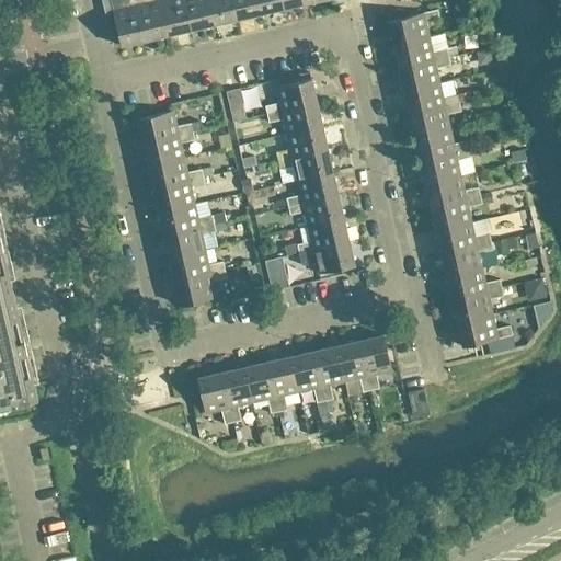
[(135,0),(110,0),(121,45),(145,39),(135,0)]
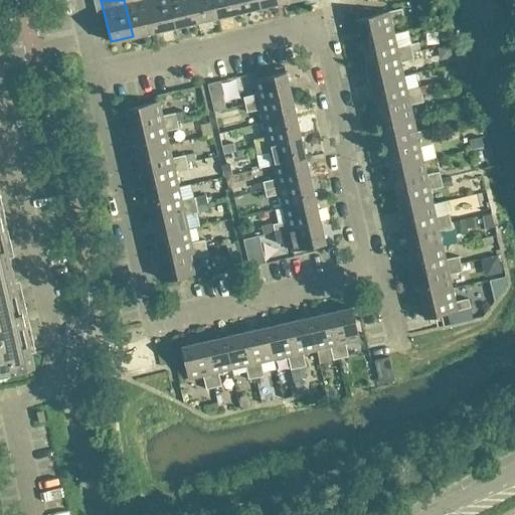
[(124,0),(133,36),(154,32),(146,0),(143,0),(133,2),(132,0),(124,0)]
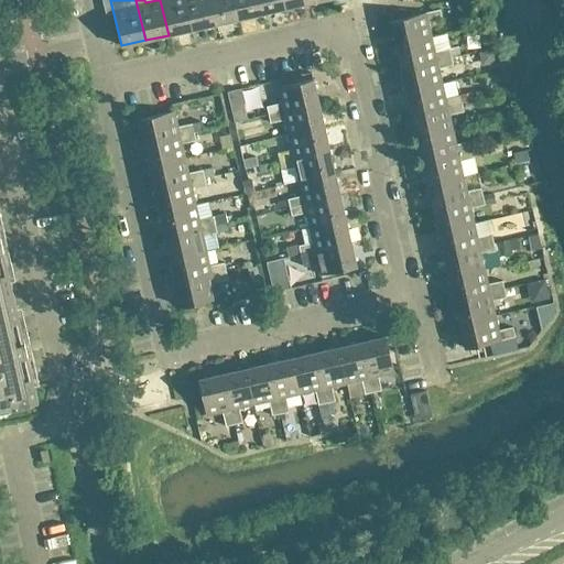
[(192,30),(185,0),(160,0),(169,35),(192,30)]
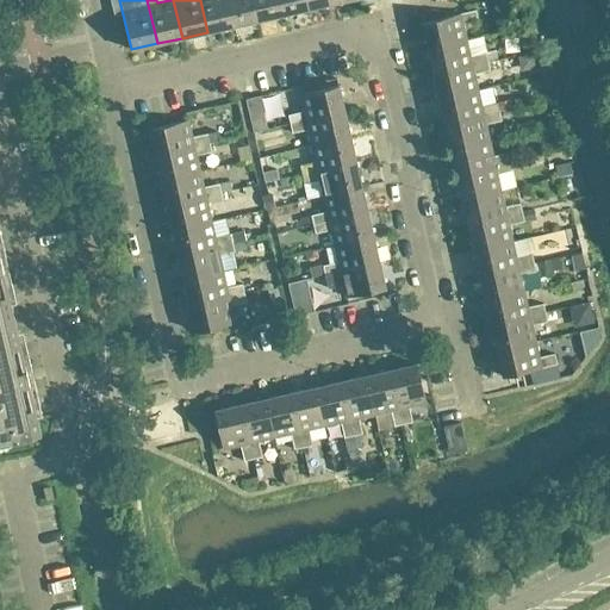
[(234,26),(226,0),(200,0),(207,32),(234,26)]
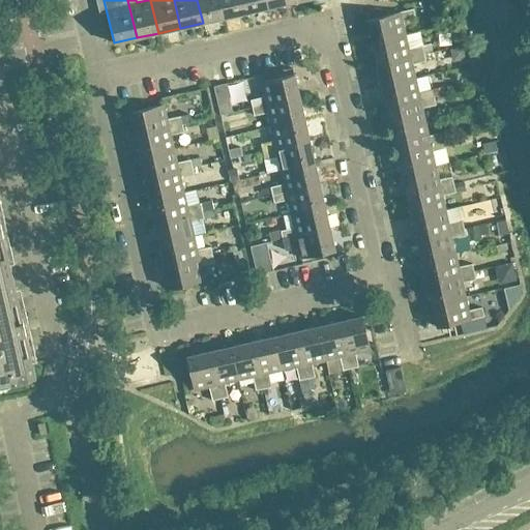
[(225,18),(219,0),(197,0),(203,23),(225,18)]
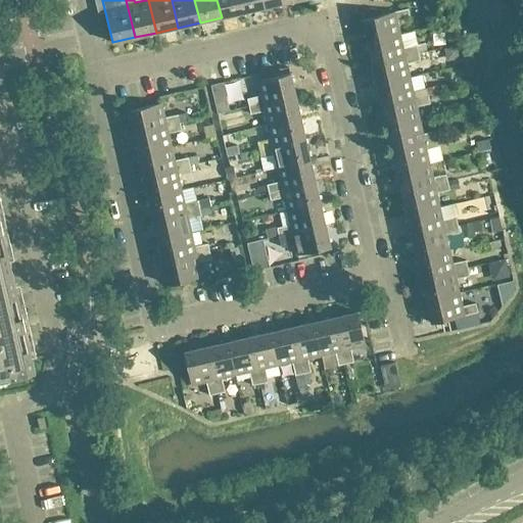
[(243,12),(240,0),(217,0),(222,17),(243,12)]
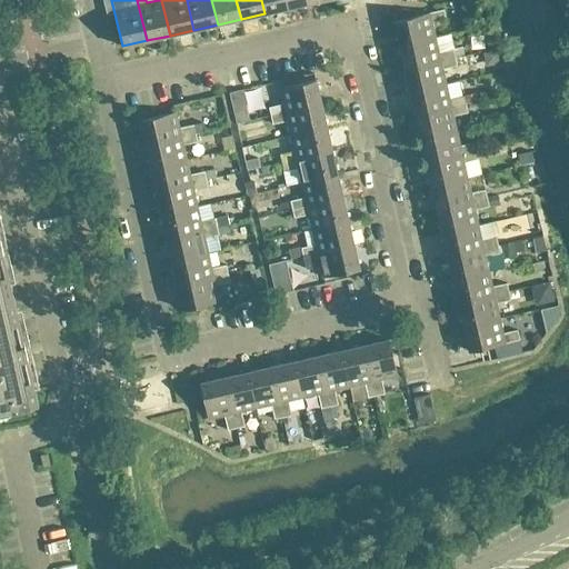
[(288,8),(286,0),(261,0),(265,13),(288,8)]
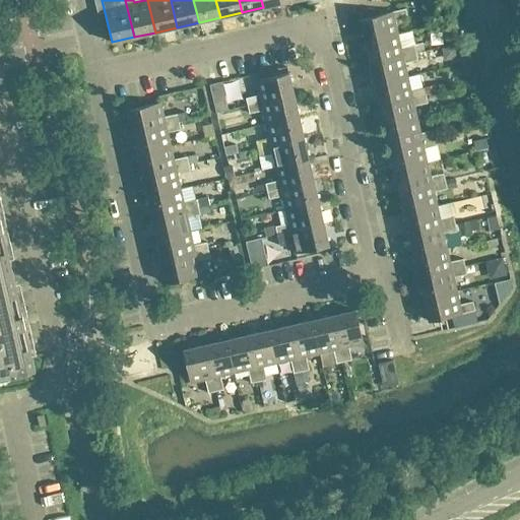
[(397,33),(394,19),(408,16),(406,8),(360,18),(365,41),(397,33)]
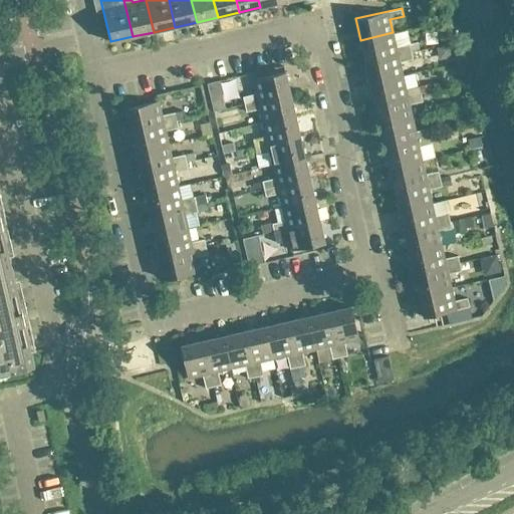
[(396,46),(393,32),(360,40),(365,61),(411,51),(410,43),(396,46)]
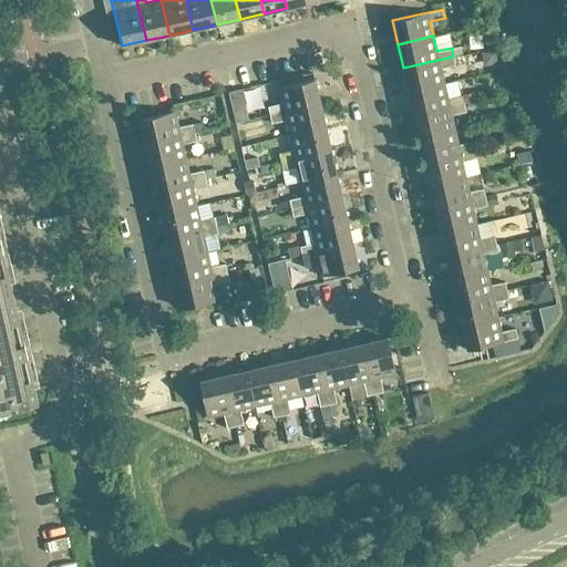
[(460,45),(452,48),(453,57),(462,54),(460,45)]
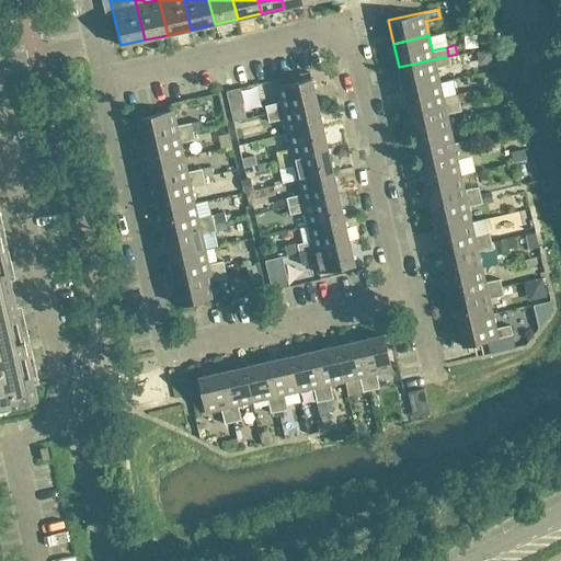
[(489,48),(476,52),(478,60),(483,64),(492,61),(489,48)]
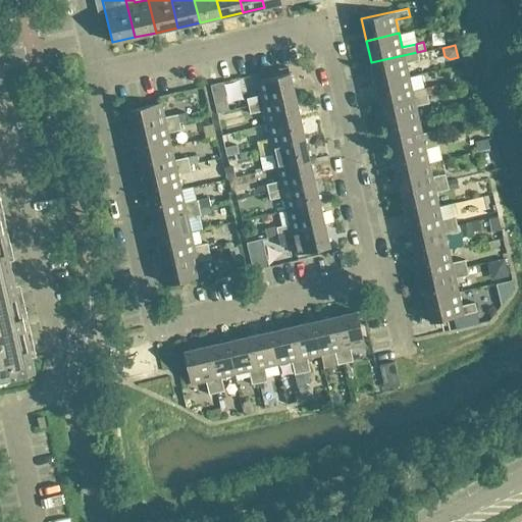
[(409,76),(406,63),(419,59),(417,52),(371,62),(376,84),(409,76)]
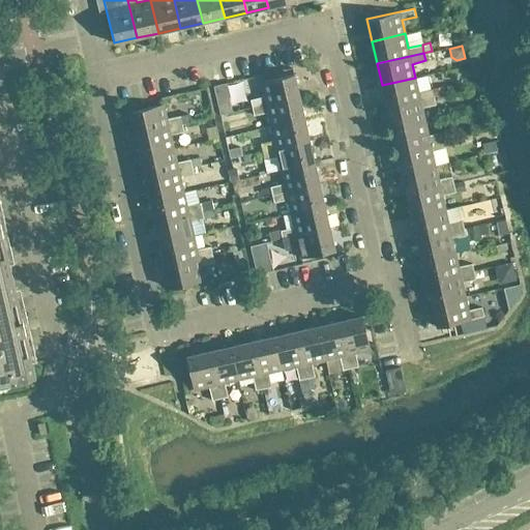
[(299,96),(294,74),(261,82),(264,96),(251,99),(253,107),(299,96)]
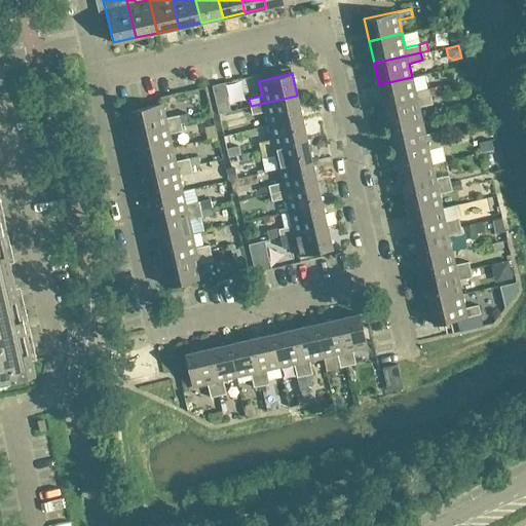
[(428,87),(415,90),(412,77),(379,84),(384,106),(430,96),(428,87)]
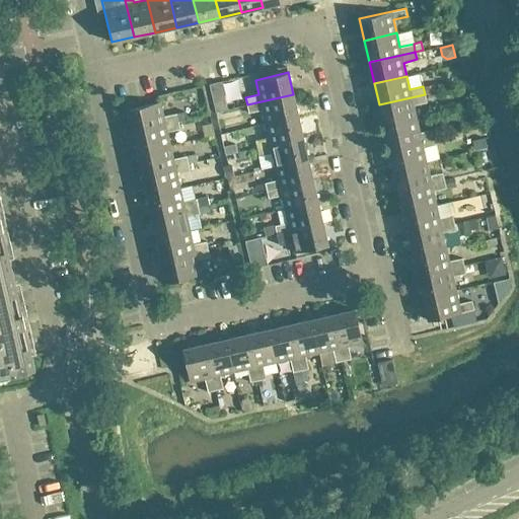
[(443,82),(423,86),(425,94),(445,89),(449,88),(447,81),(443,82)]
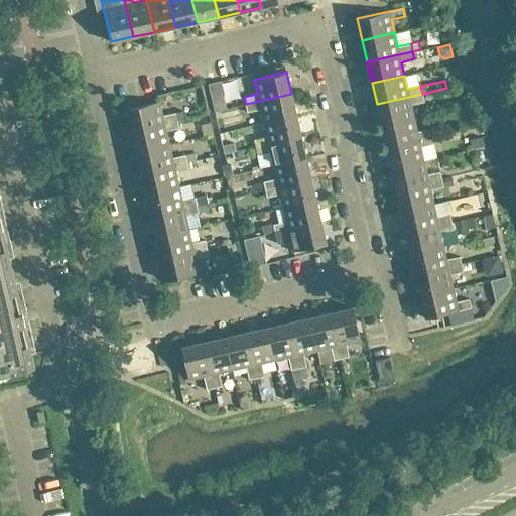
[(296,115),(291,94),(246,104),(247,112),(261,109),(264,123),(296,115)]
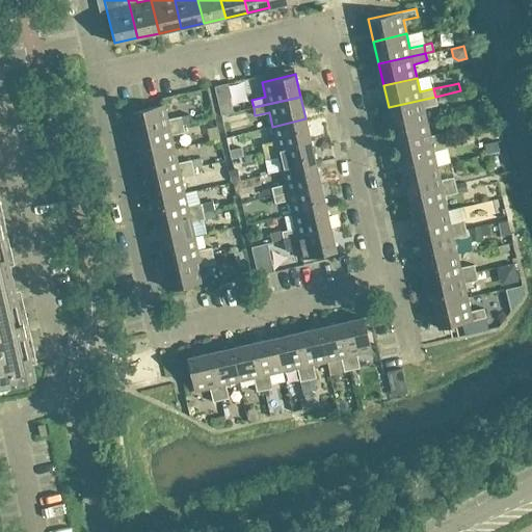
[(393,129),(427,122),(424,108),(437,105),(435,97),(389,107),(393,129)]
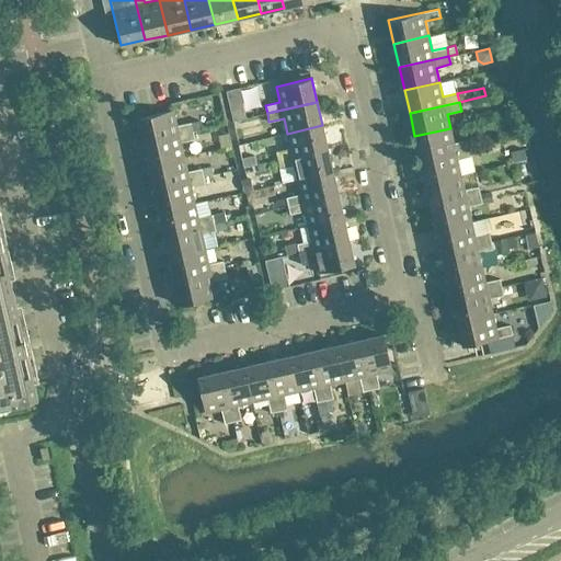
[(243,104),(230,107),(233,121),(247,118),(243,104)]
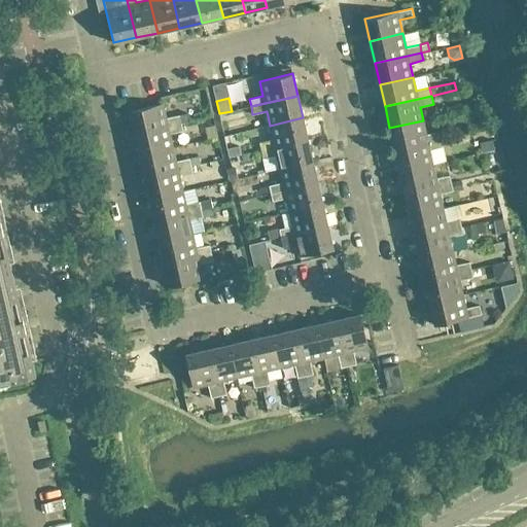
[(166,118),(163,103),(129,111),(134,133),(181,123),(189,120),(188,113),(166,118)]
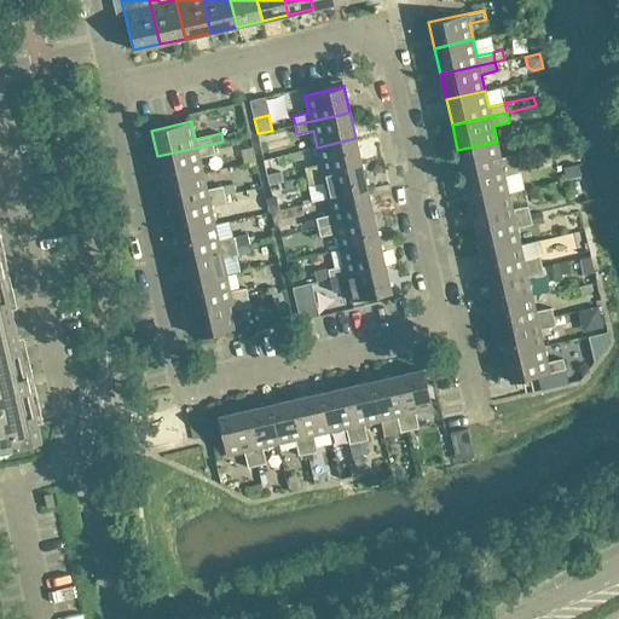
[(362,163),(356,138),(317,148),(320,163),(304,167),(306,177),(362,163)]
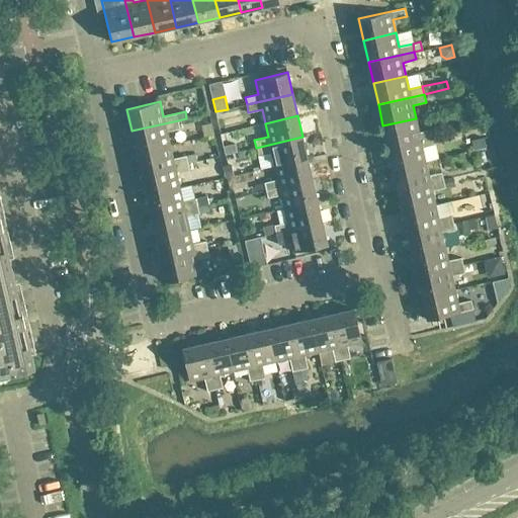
[(419,132),(416,118),(382,125),(387,148),(434,137),(432,128),(419,132)]
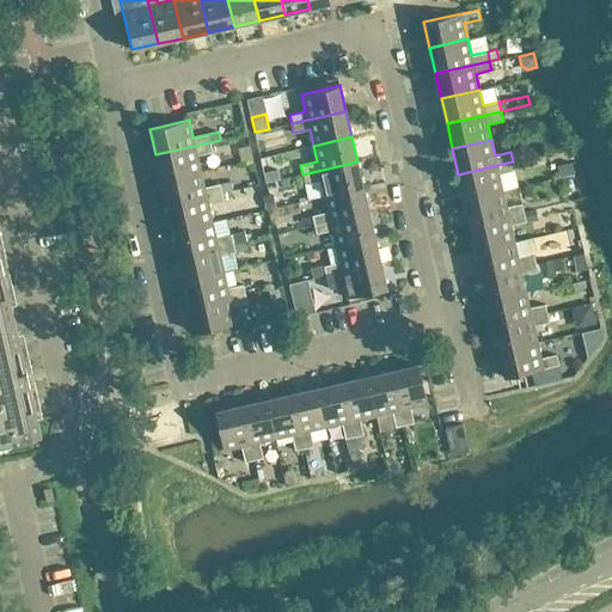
[(201,171),(197,155),(213,152),(210,142),(155,154),(161,181),(201,171)]
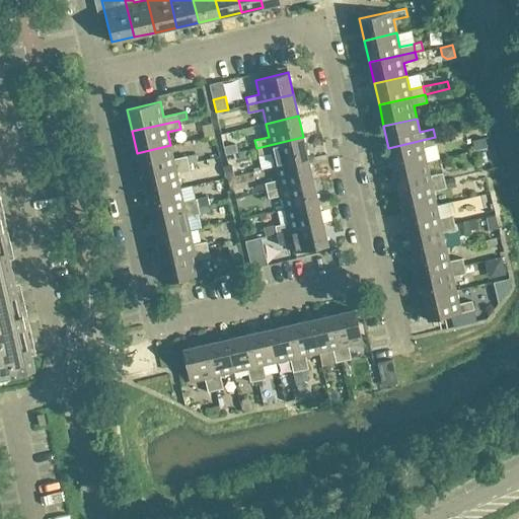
[(485,136),(471,139),(474,150),(488,147),(485,136)]
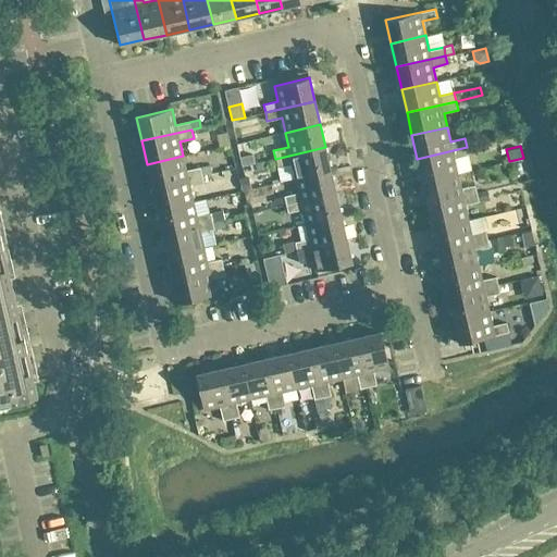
[(331,170),(325,147),(275,159),(277,168),(292,164),(295,178),(331,170)]
